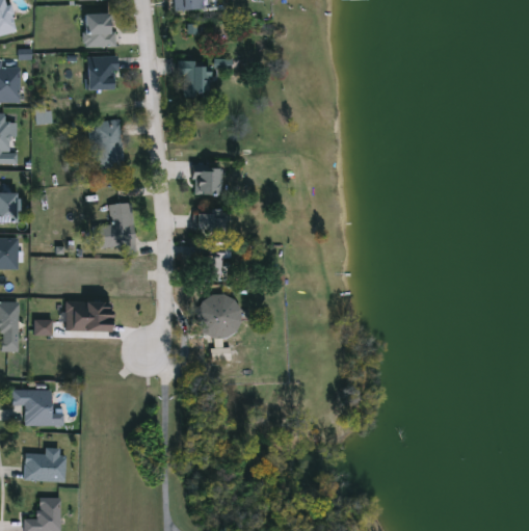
[(9,0),(15,33),(0,34),(0,0),(9,0)]
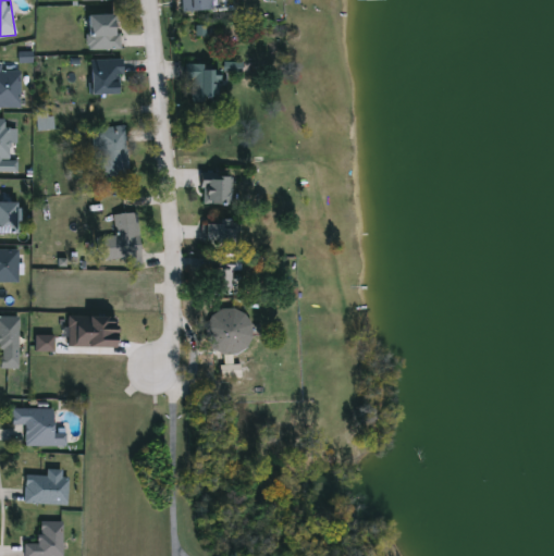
[(210,0),(211,10),(184,11),(183,0),(210,0)]
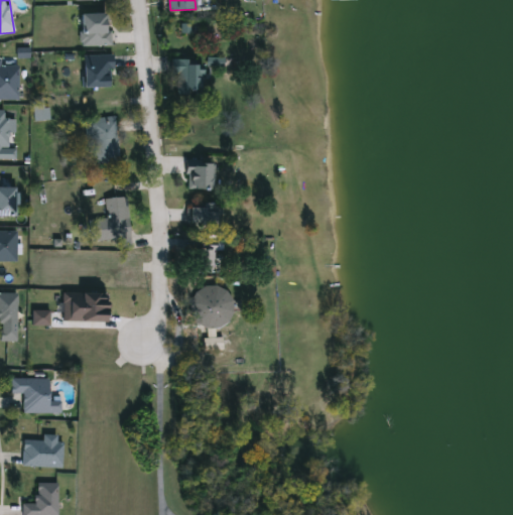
[(81,45),(81,13),(105,13),(105,30),(112,29),(112,44),(81,45)]
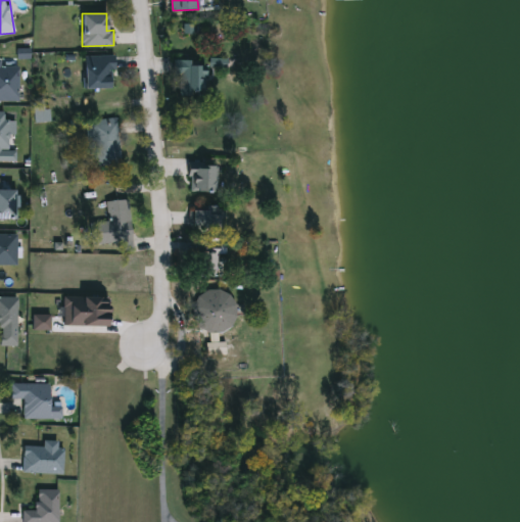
[(84,55),(114,55),(114,88),(84,88),(84,55)]
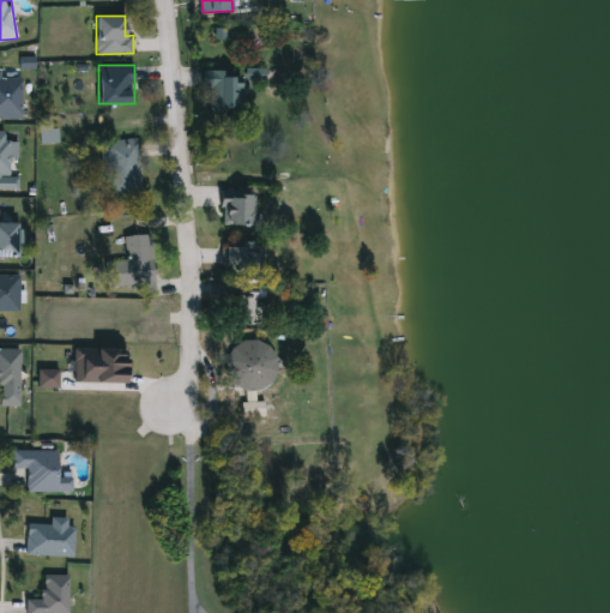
[(23,77),(23,118),(0,118),(0,70),(2,70),(2,77),(23,77)]
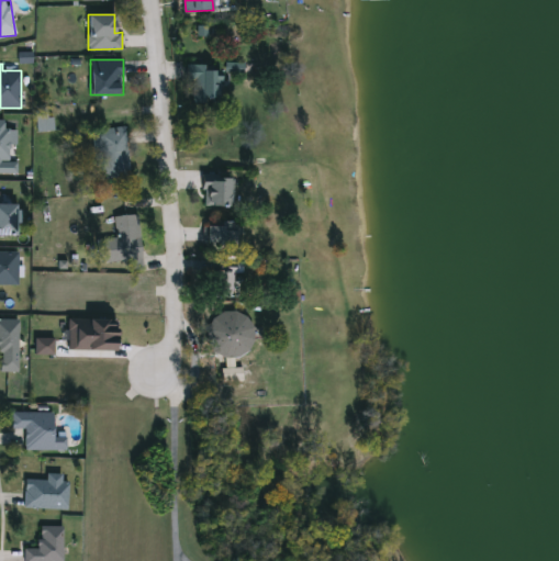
[(190,67),(221,67),(221,101),(190,101),(190,67)]
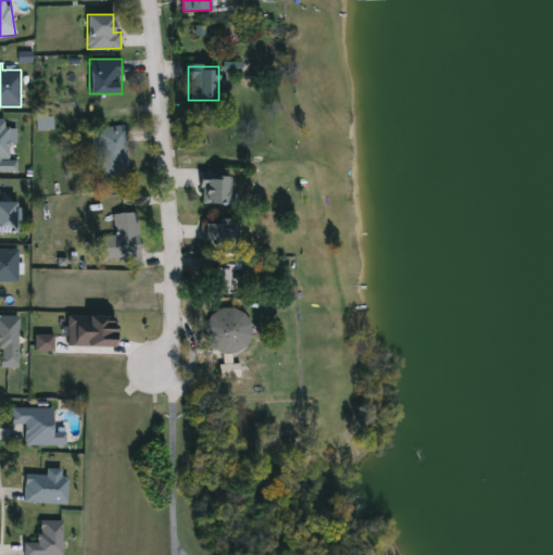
[(0,117),(5,117),(5,127),(17,127),(17,142),(10,142),(10,159),(1,159),(1,171),(0,171),(0,117)]
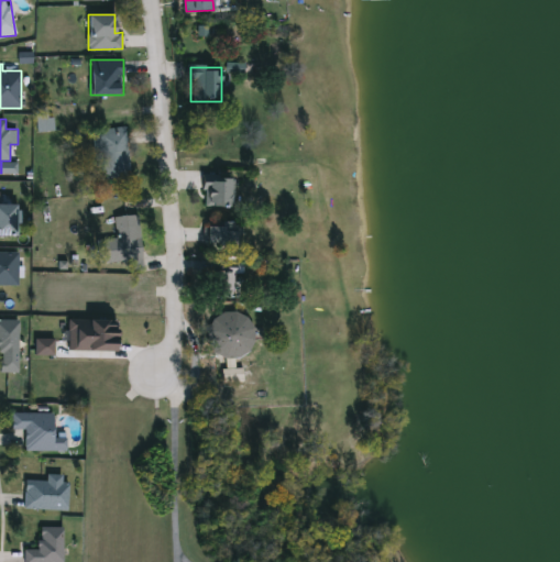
[(106,155),(95,155),(96,128),(130,129),(130,179),(106,178),(106,155)]
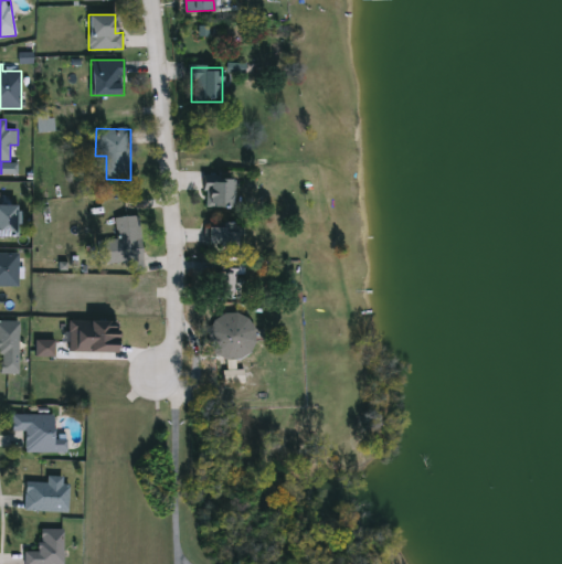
[(205,174),(231,174),(231,205),(205,205),(205,174)]
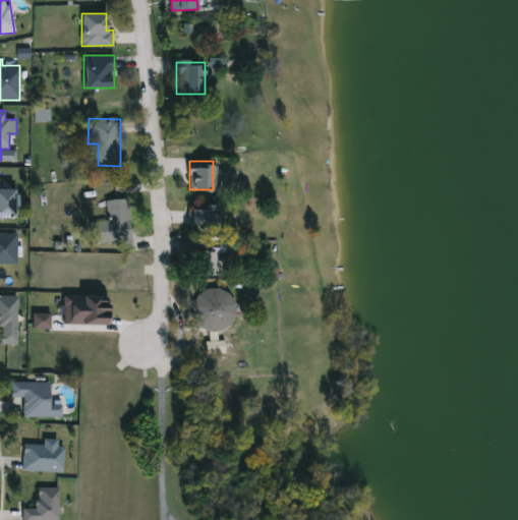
[(0,217),(0,189),(15,188),(15,217),(0,217)]
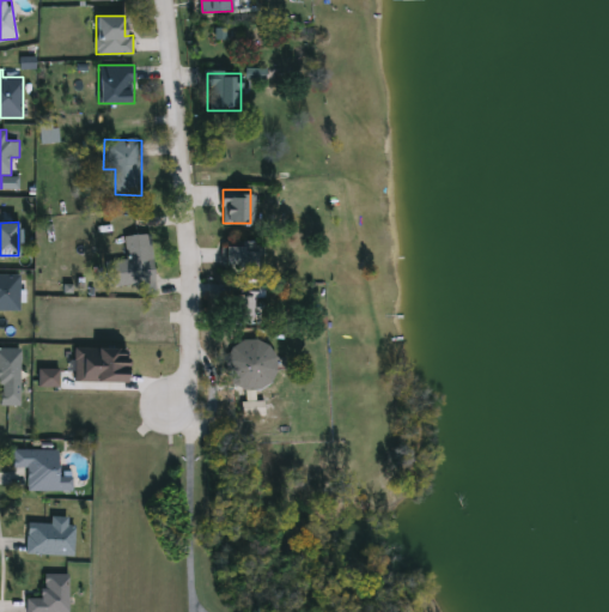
[(156,286),(113,290),(111,261),(129,260),(127,236),(152,234),(156,286)]
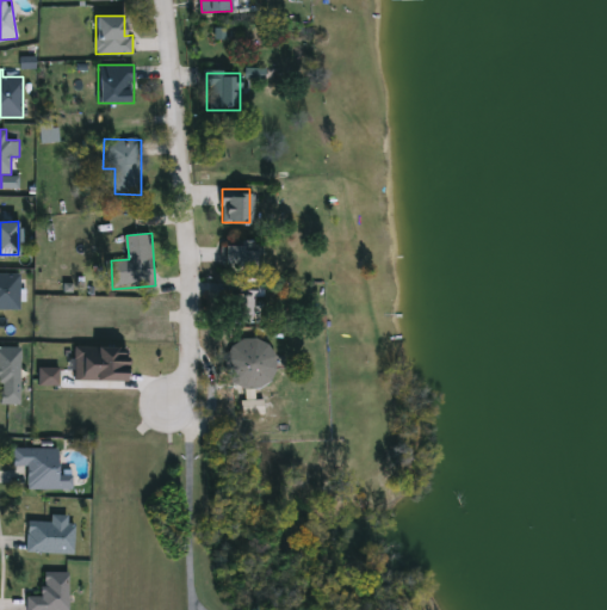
[(223,264),(222,241),(258,240),(259,264),(223,264)]
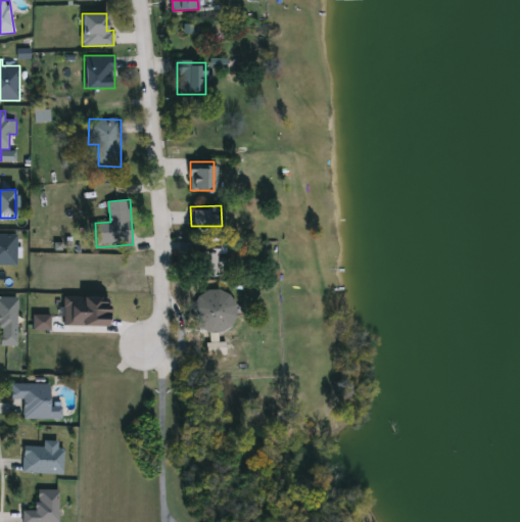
[(0,234),(17,234),(17,265),(0,265),(0,234)]
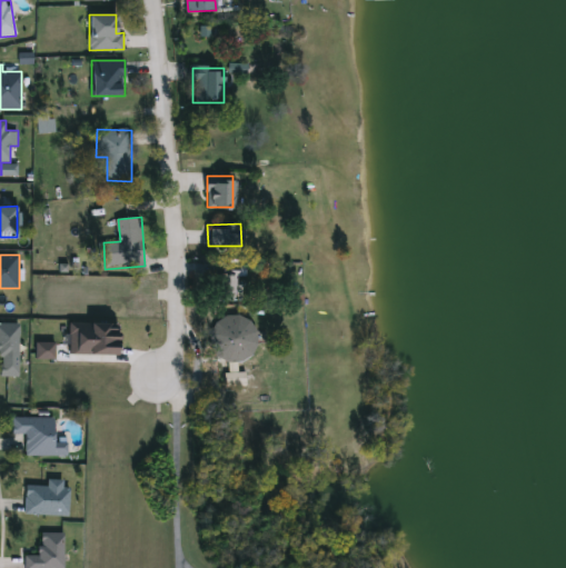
[(217,300),(217,263),(238,263),(238,300),(217,300)]
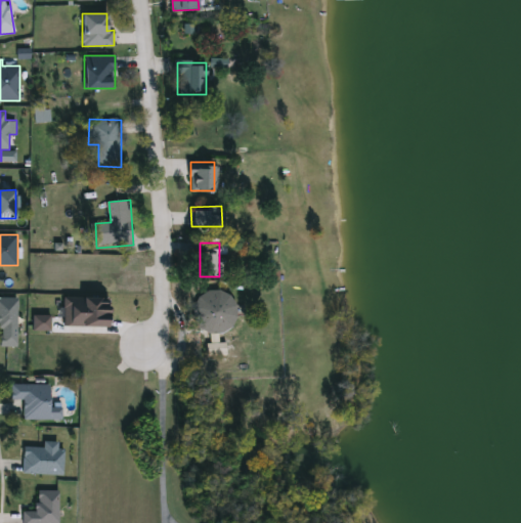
[(192,305),(217,285),(243,315),(219,336),(192,305)]
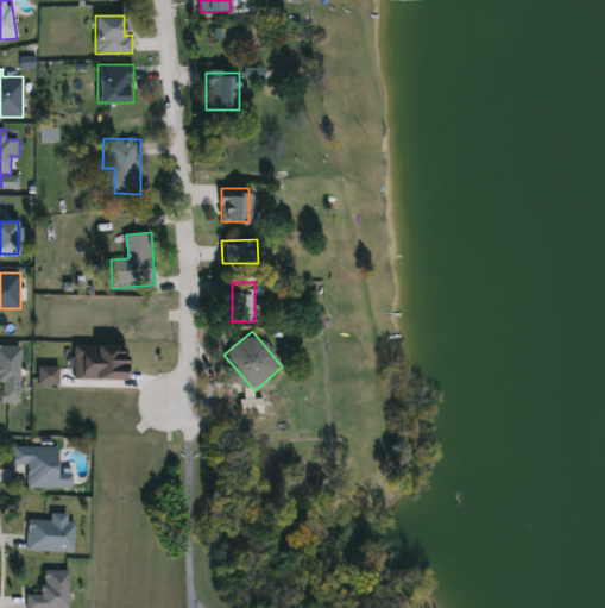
[(0,345),(21,346),(20,403),(0,402),(0,345)]
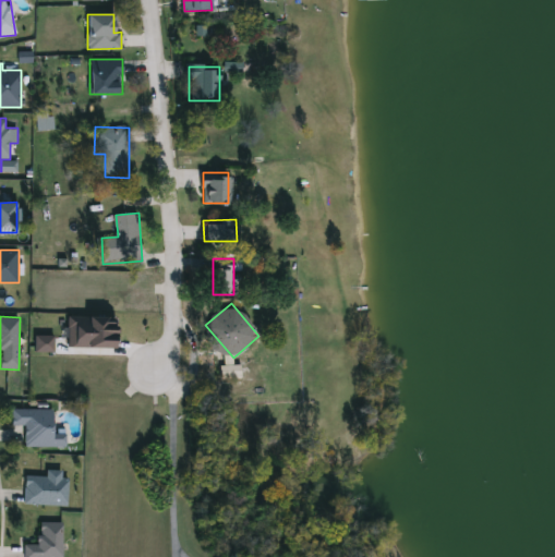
[(53,410),(52,433),(67,433),(67,447),(25,447),(25,425),(12,425),(12,409),(53,410)]
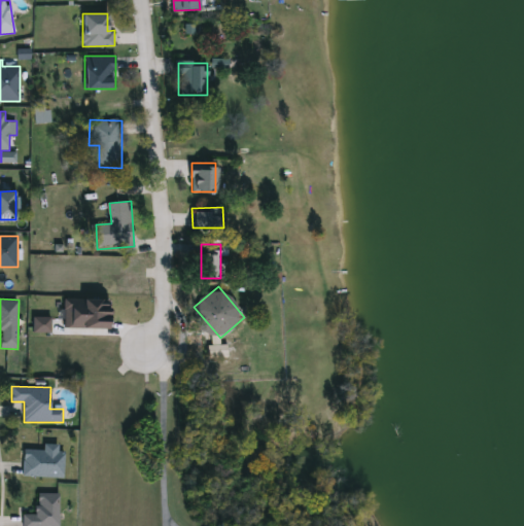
[(44,450),(44,445),(66,446),(64,478),(24,476),(25,449),(44,450)]
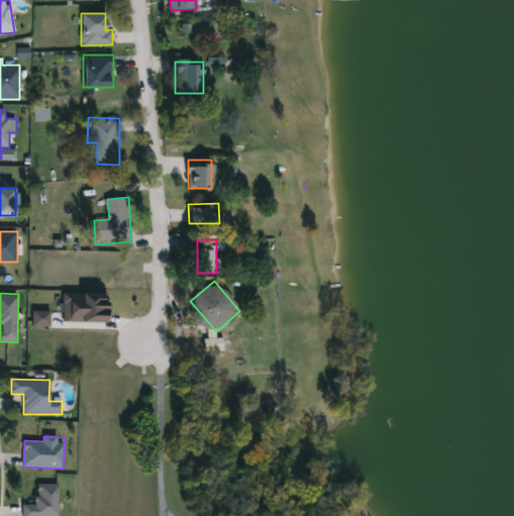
[(59,515),(23,515),(23,505),(36,505),(36,483),(59,483),(59,515)]
